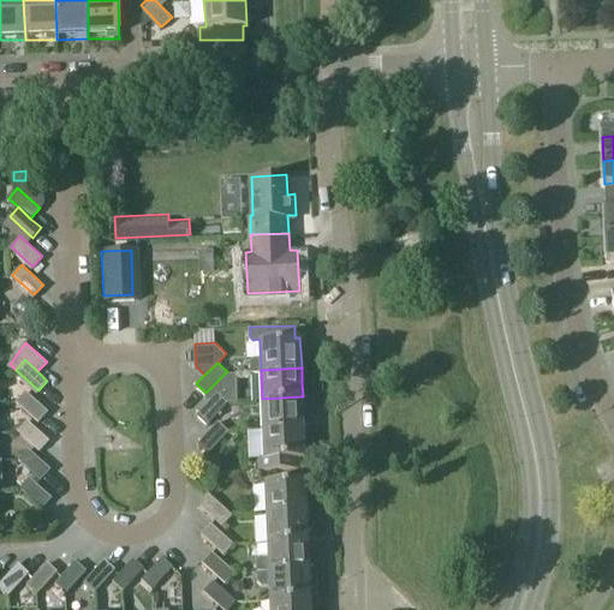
[(39,420),(48,410),(27,389),(17,400),(39,420)]
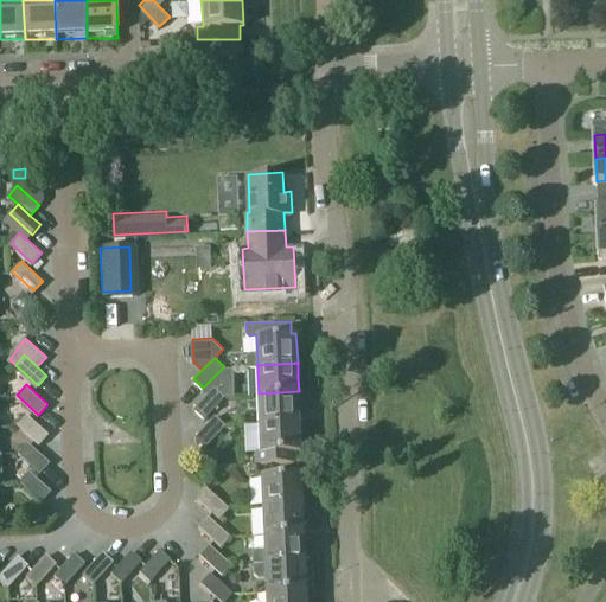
[(204,416),(225,395),(215,385),(195,407),(204,416)]
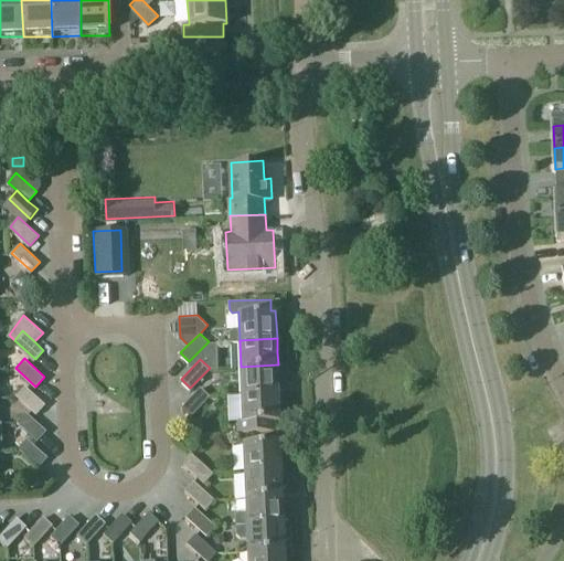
[(242,393),(279,391),(278,364),(241,367),(242,393)]
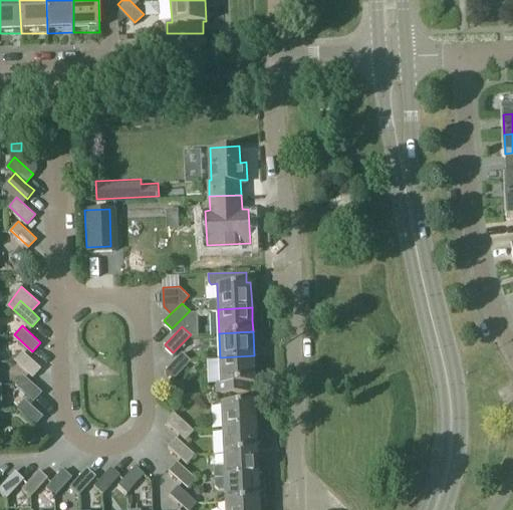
[(33,375),(41,366),(23,349),(15,358),(33,375)]
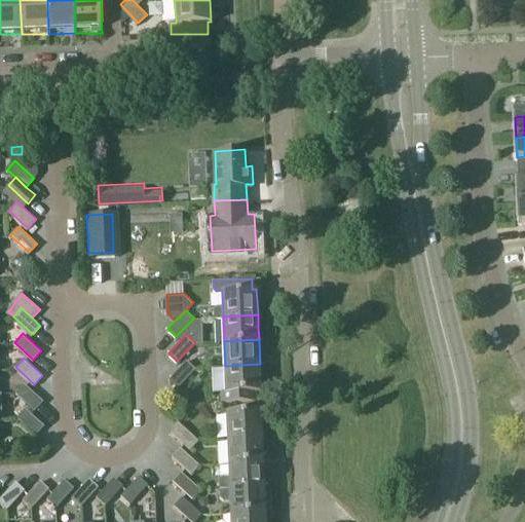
[(179,386),(196,367),(187,359),(170,378),(179,386)]
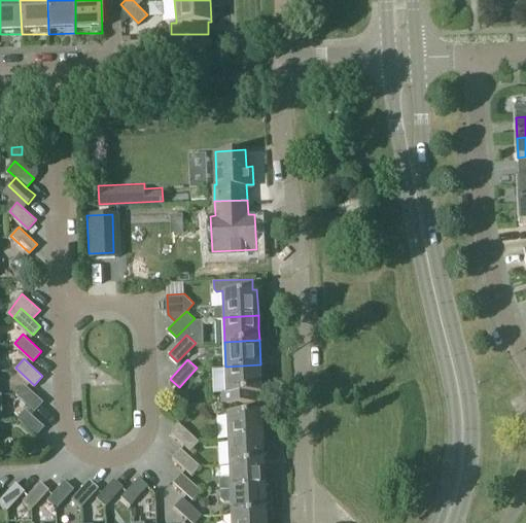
[(225,367),(226,392),(221,392),(222,402),(256,399),(256,391),(261,391),(260,364),(225,367)]
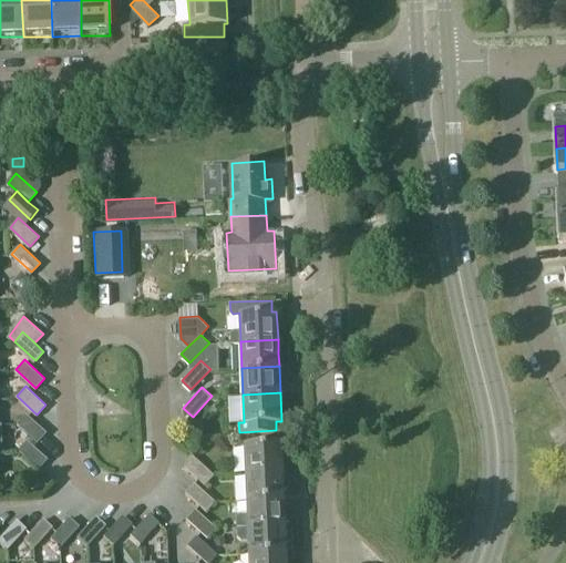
[(38,441),(47,431),(27,412),(18,421),(38,441)]
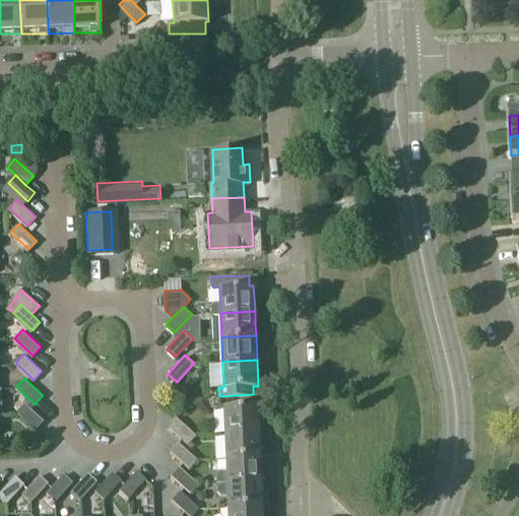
[(36,428),(44,420),(25,402),(17,410),(36,428)]
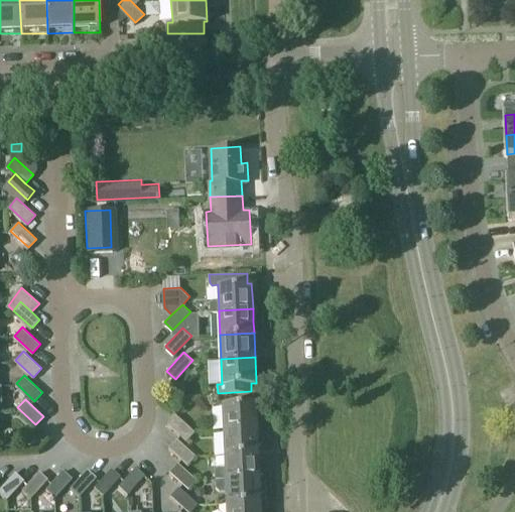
[(224,429),(262,427),(261,412),(258,412),(257,402),(223,403),(224,429)]
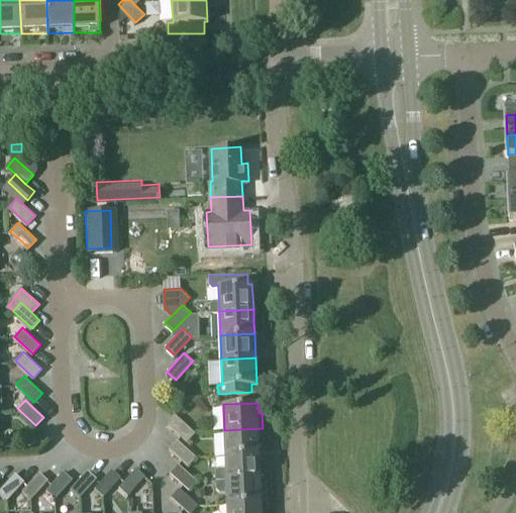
[(188,440),(196,431),(177,414),(169,423),(188,440)]
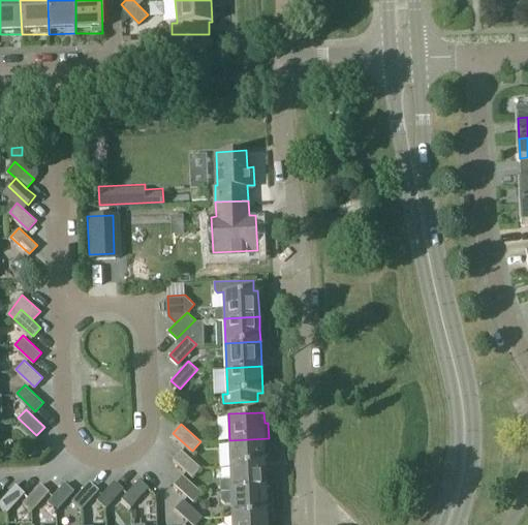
[(230,465),(266,464),(266,455),(270,454),(269,438),(229,440),(230,465)]
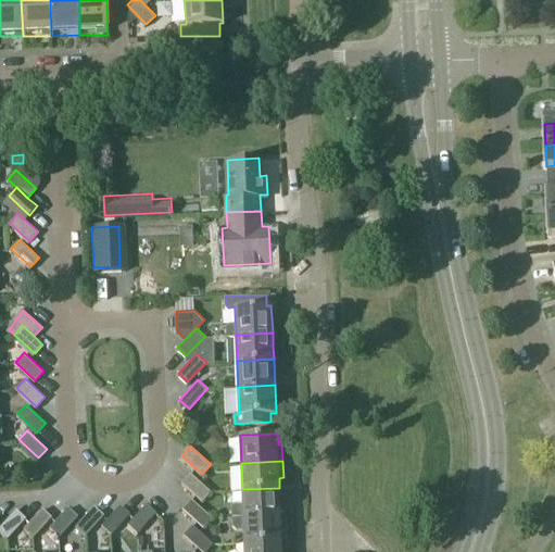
[(203,499),(212,490),(190,473),(183,481),(203,499)]
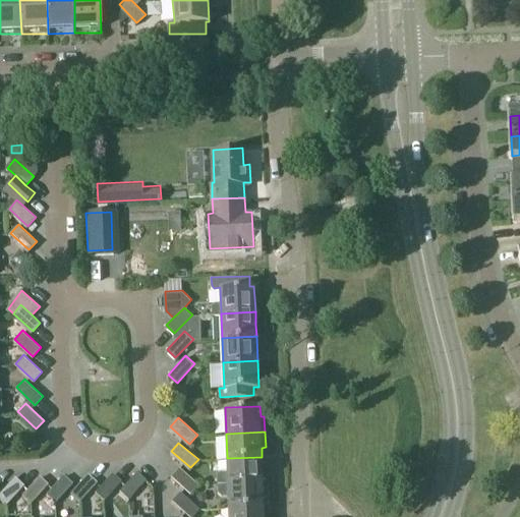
[(219,482),(267,480),(267,465),(263,465),(262,457),(227,458),(228,471),(218,471),(219,482)]
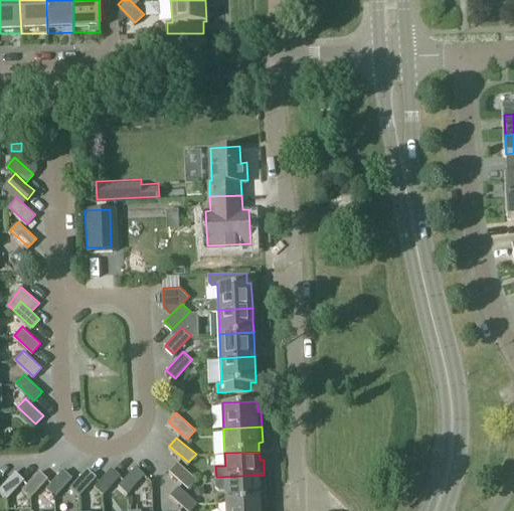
[(189,486),(197,478),(177,461),(170,470),(189,486)]
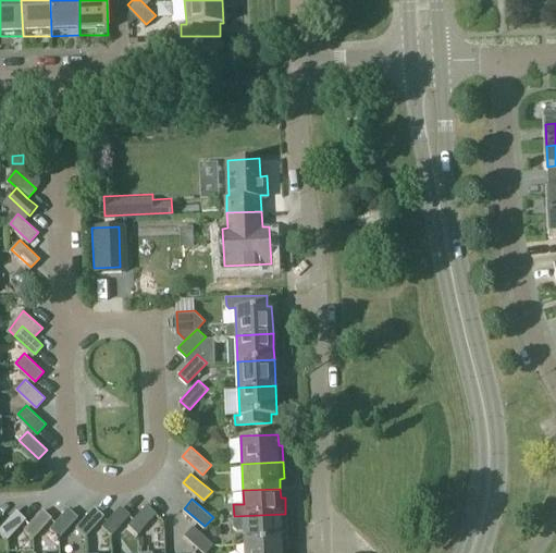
[(137,532),(158,513),(148,503),(130,524),(137,532)]
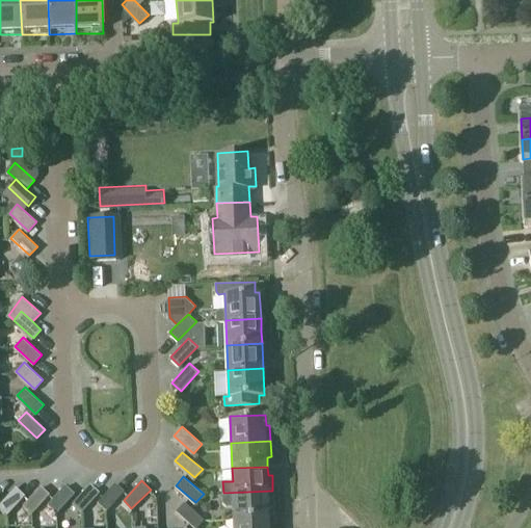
[(107,509),(125,490),(116,481),(98,501),(107,509)]
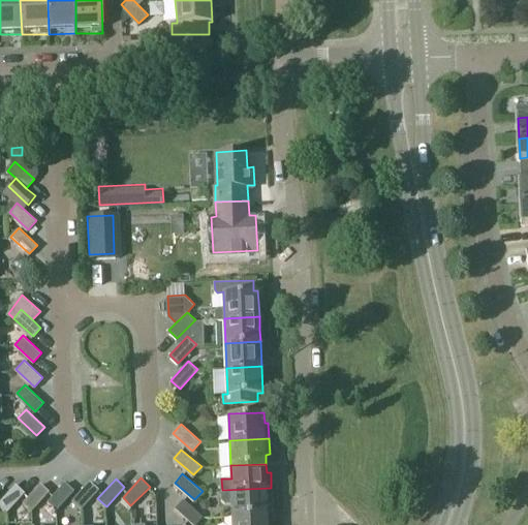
[(82,507),(100,489),(91,480),(72,499),(82,507)]
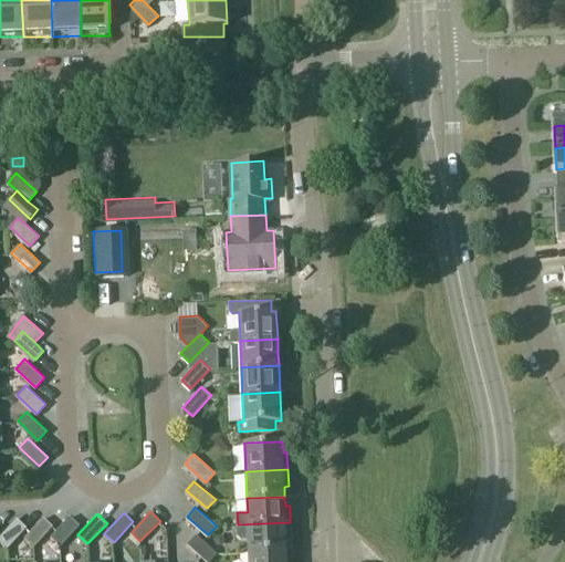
[(62,543),(80,523),(71,514),(52,536),(62,543)]
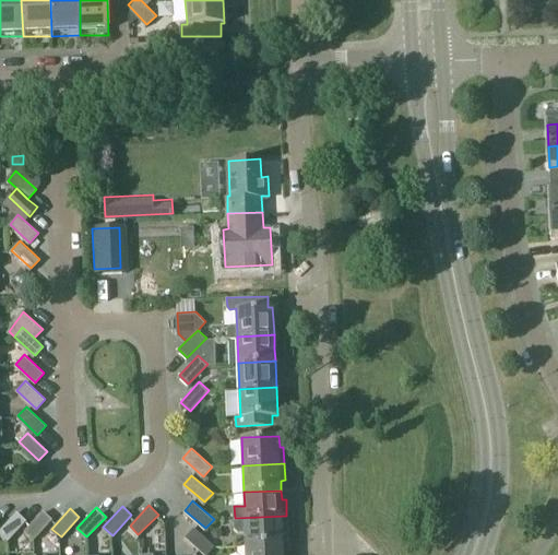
[(35,539),(54,519),(44,509),(25,530),(35,539)]
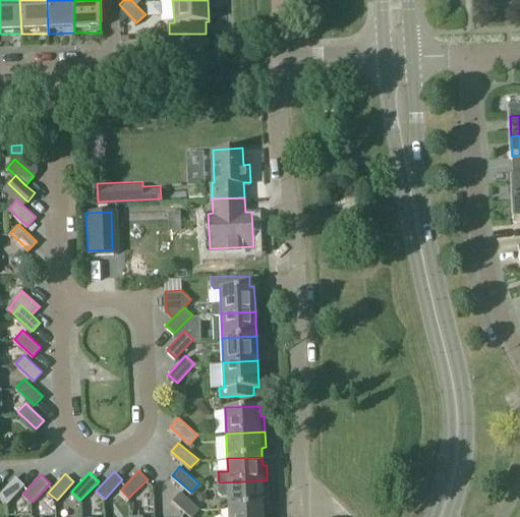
[(0,496),(7,503),(24,483),(15,475),(0,493),(0,496)]
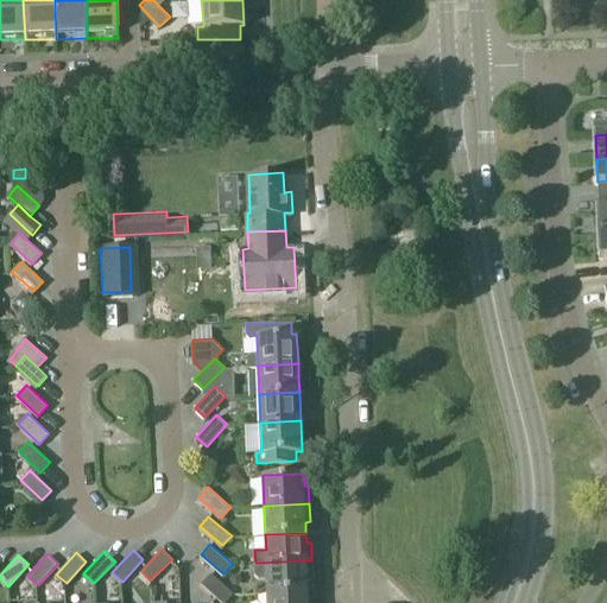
[(267,591),(308,590),(308,578),(313,578),(311,560),(255,563),(255,572),(260,577),(267,577),(267,591)]
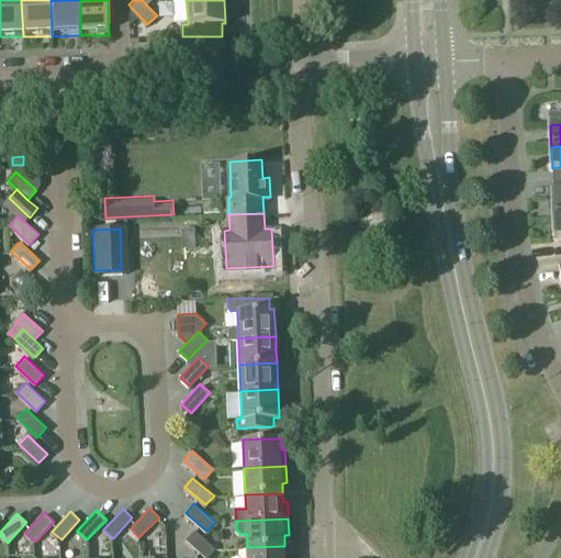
[(209,557),(216,548),(194,531),(187,539),(209,557)]
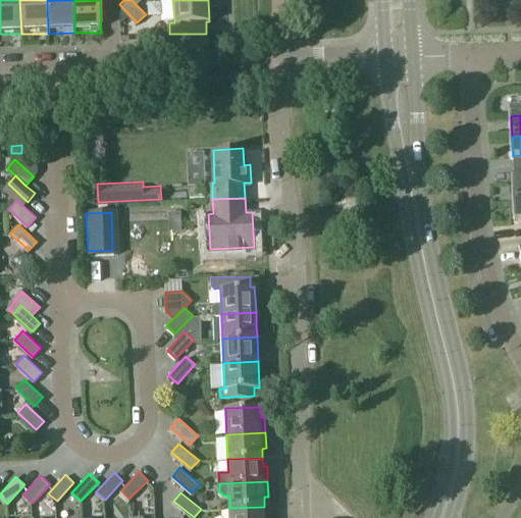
[(229,517),(268,517),(268,514),(265,514),(264,507),(229,508),(229,517)]
